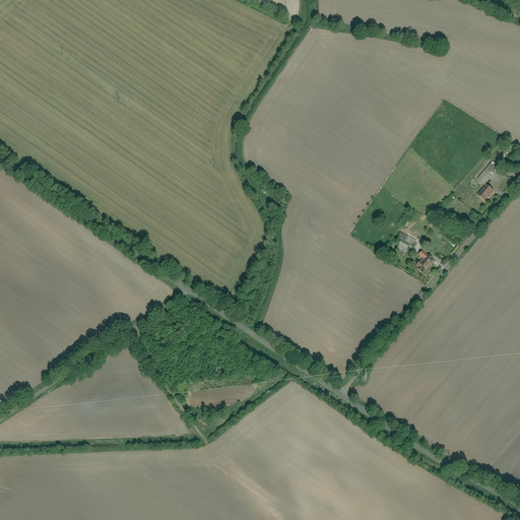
[(477,180),(484,185),(494,175),(486,170),(477,180)]
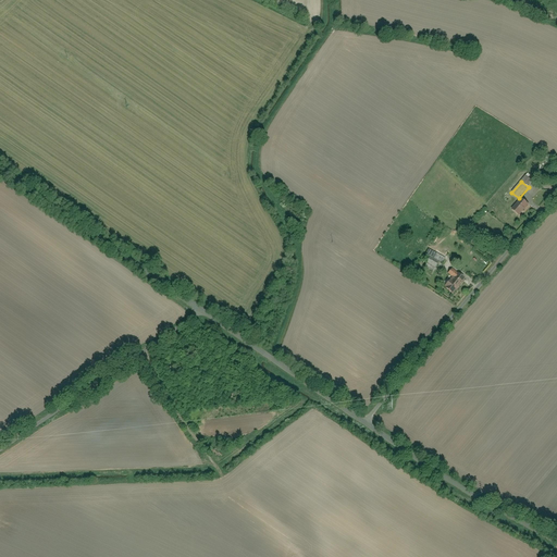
[(512,210),(520,215),(529,206),(521,199),(512,210)]
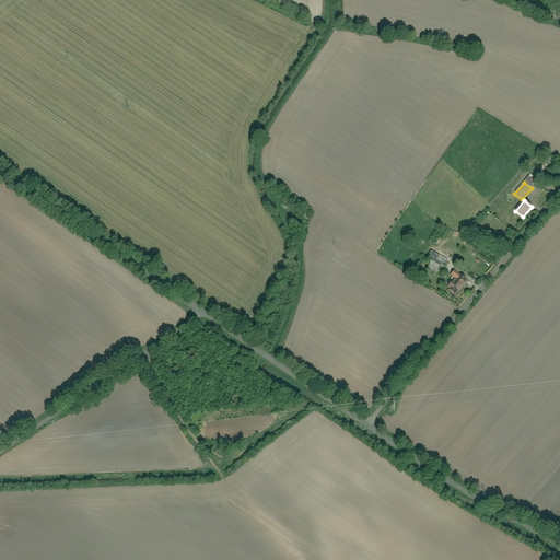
[(433,252),(430,257),(447,268),(450,264),(447,261),(447,260),(433,252)]
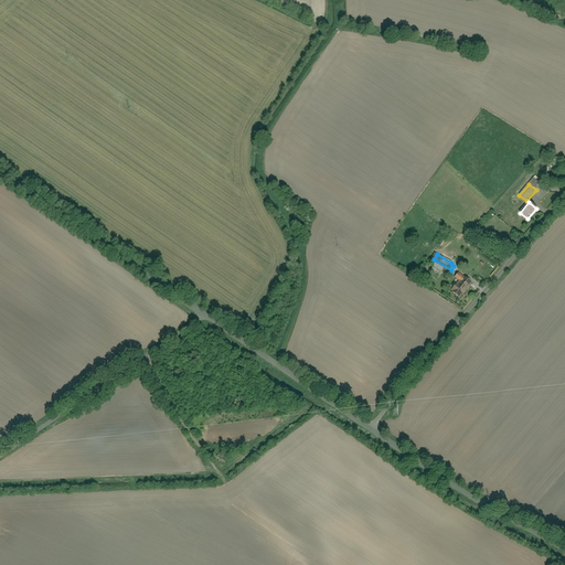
[(436,262),(433,267),(443,273),(446,267),(436,262)]
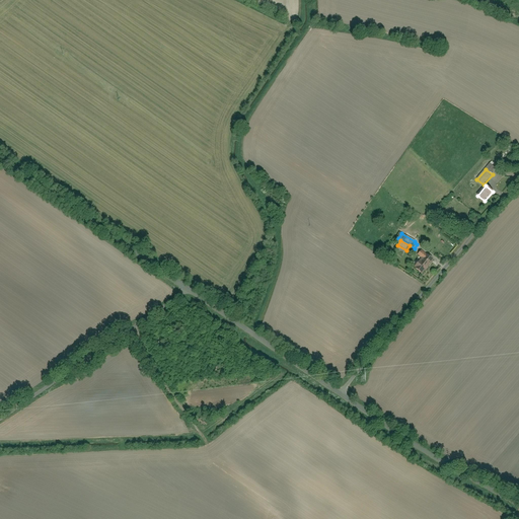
[(422,250),(418,255),(422,260),(414,269),(422,275),(433,262),(429,258),(430,257),(422,250)]
